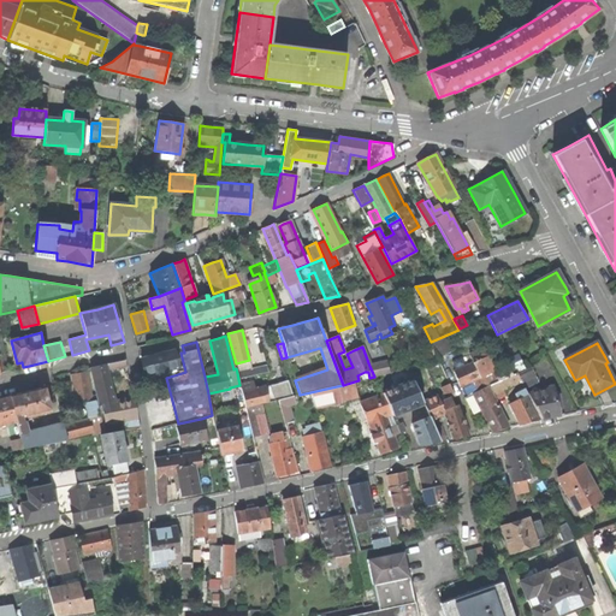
[(173,349),(141,357),(143,368),(144,377),(178,368),(173,349)]
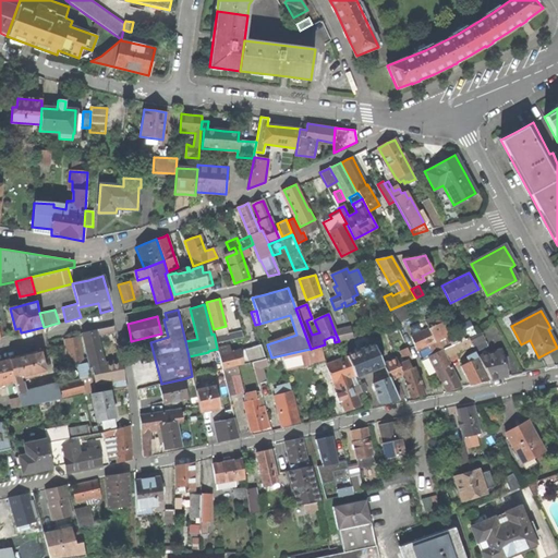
[(429,344),(433,353),(443,349),(463,339),(459,330),(447,337),(439,316),(426,322),(428,328),(411,336),(414,343),(416,350),(420,349),(429,344)]
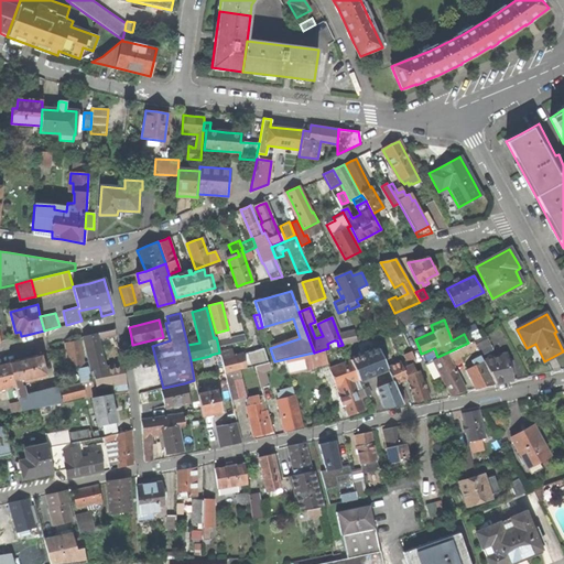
[(477,348),(480,355),(490,349),(485,337),(481,339),(474,324),(466,328),(473,340),(477,348)]
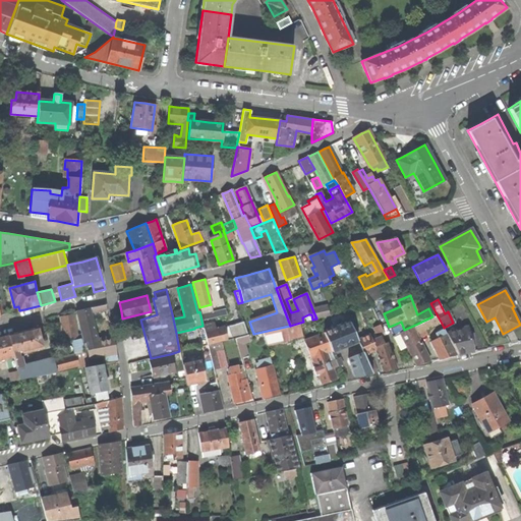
[(105,362),(118,360),(117,353),(116,353),(114,345),(112,336),(101,338),(100,334),(94,335),(95,333),(90,312),(106,309),(105,303),(76,310),(83,342),(85,342),(90,358),(88,359),(89,363),(89,365),(100,363),(99,356),(104,355),(105,362)]
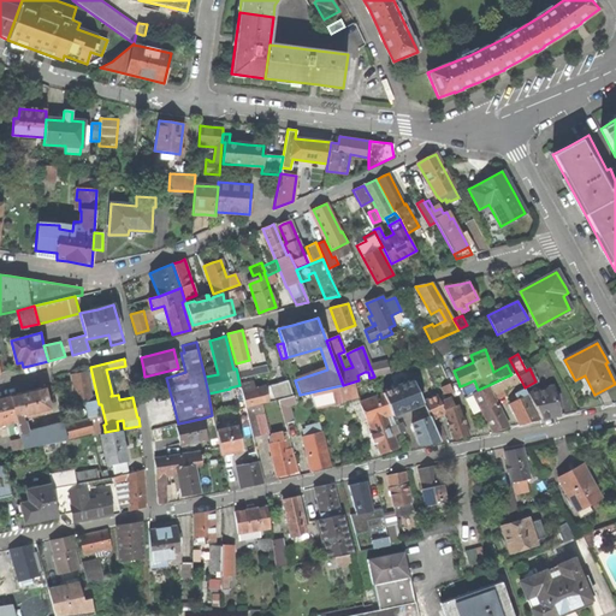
[(385,362),(369,366),(374,377),(389,374),(388,369),(385,362)]
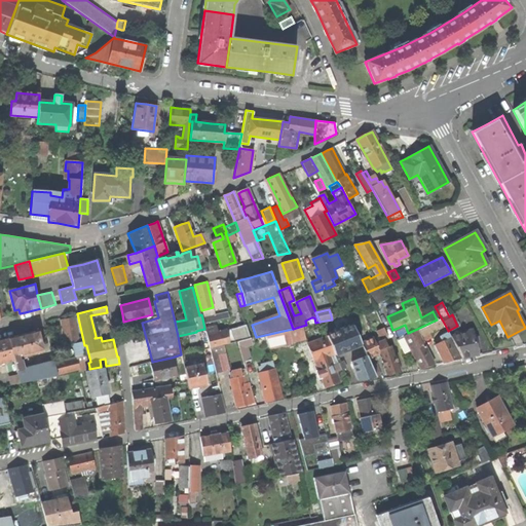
[(203,324),(229,317),(227,312),(202,318),(203,324)]
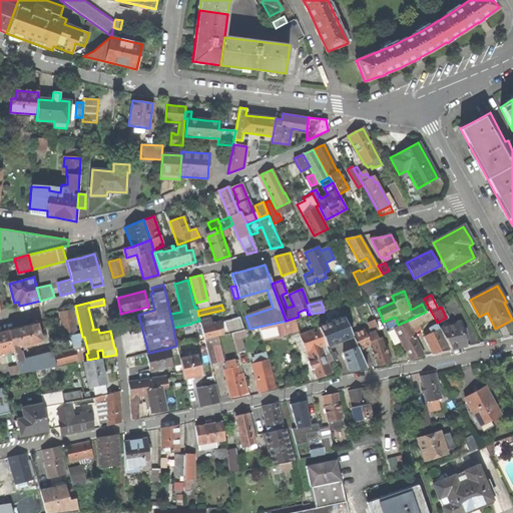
[(56,365),(87,358),(86,354),(83,345),(79,332),(75,332),(72,310),(62,311),(59,312),(63,334),(71,333),(74,349),(53,354),(56,365)]
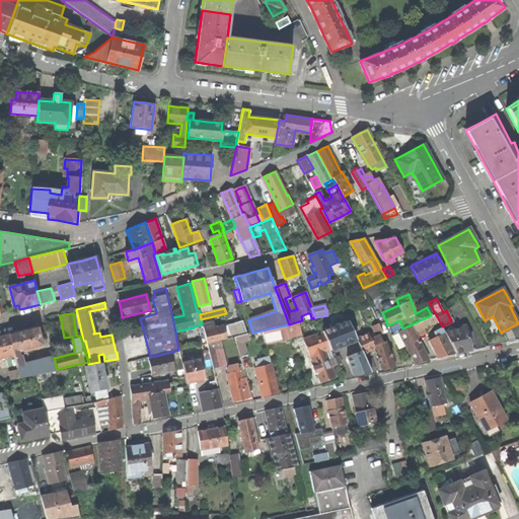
[(435,313),(431,315),(412,324),(415,331),(417,330),(419,336),(426,332),(424,327),(439,320),(435,313)]
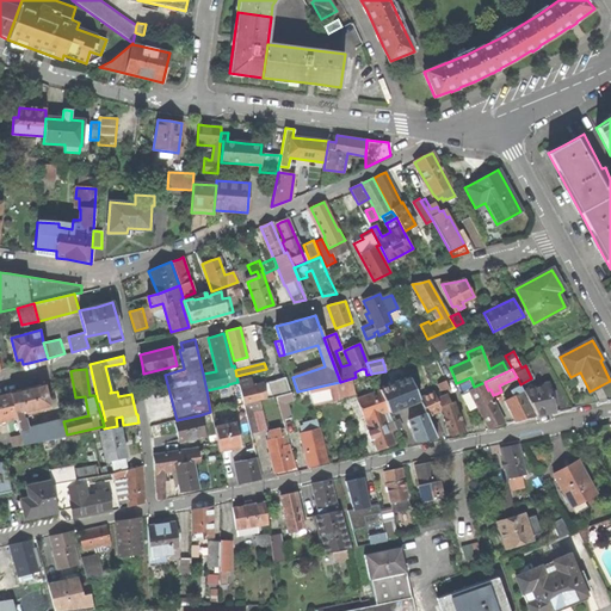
[(380,390),(388,412),(420,399),(419,399),(417,393),(415,389),(409,377),(380,390)]
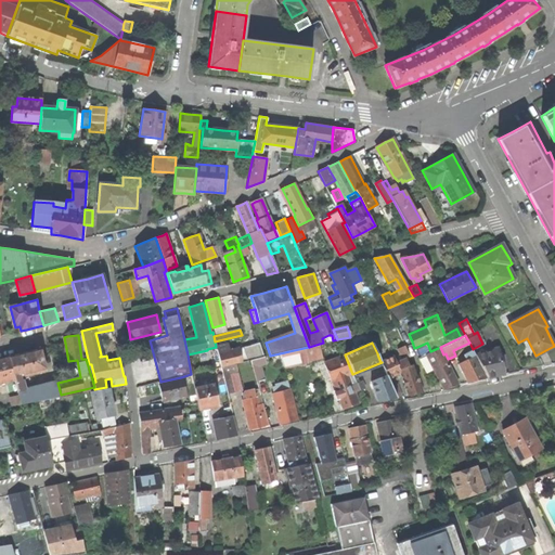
[(417,347),(421,357),(430,351),(427,343),(417,347)]
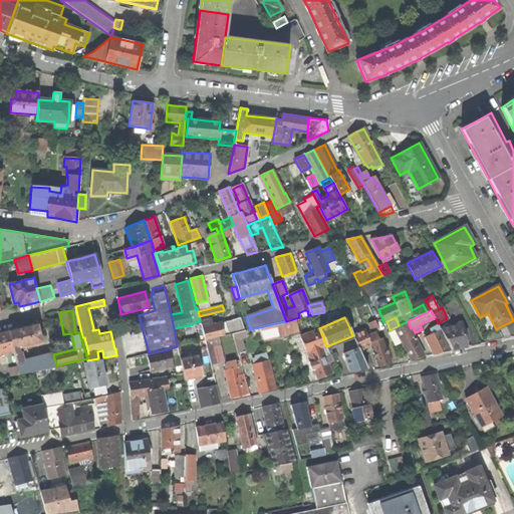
[(245,330),(240,318),(225,321),(229,334),(232,333),(245,330)]
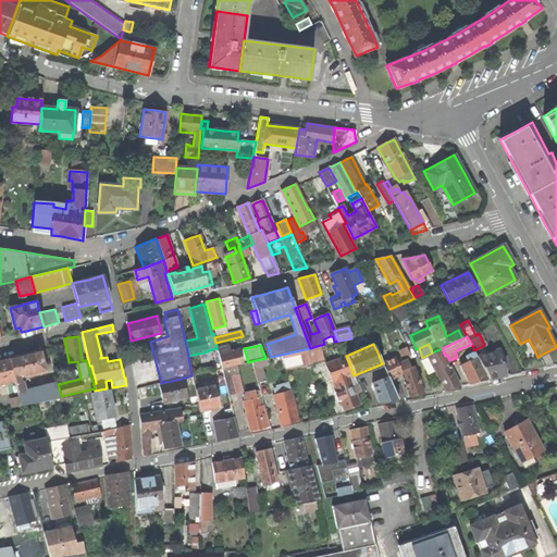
[(401,355),(382,363),(383,363),(388,376),(390,379),(401,373),(410,396),(417,395),(424,393),(416,366),(407,347),(399,350),(401,355)]
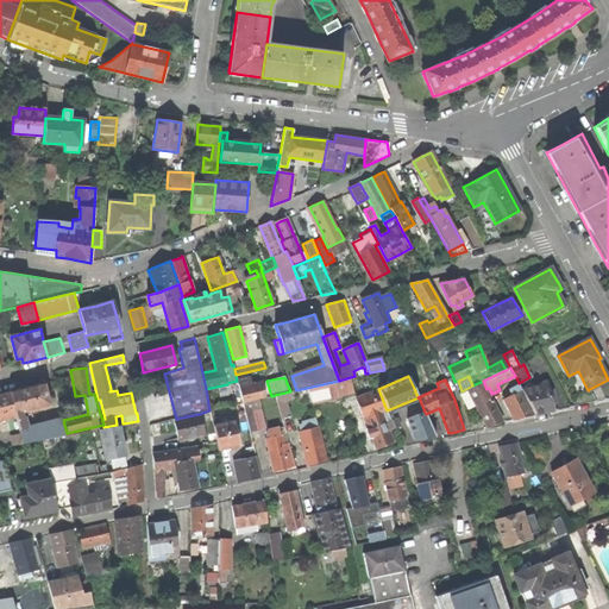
[(542,384),(521,389),(534,415),(544,413),(553,410),(545,380),(541,381),(542,384)]
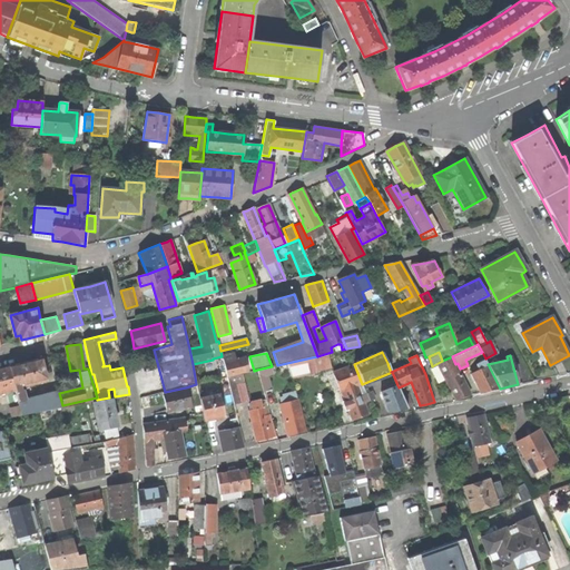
[(463,396),(470,393),(455,364),(452,356),(442,361),(432,366),(430,367),(436,387),(448,382),(457,400),(463,396)]
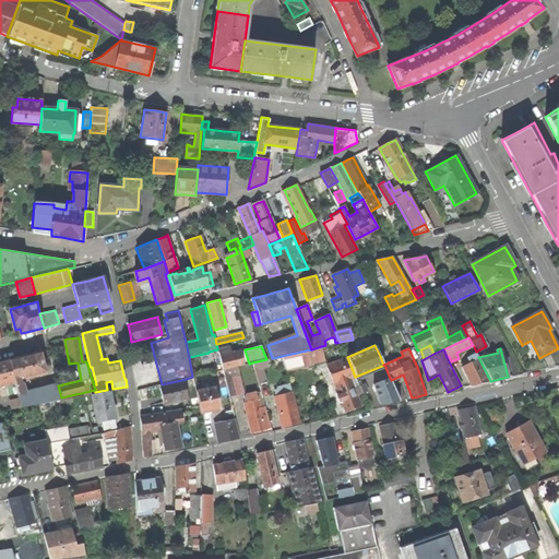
[(61,400),(61,397),(58,385),(57,383),(24,392),(22,383),(21,383),(20,379),(46,372),(40,351),(27,354),(9,358),(14,382),(19,397),(21,407),(61,400)]
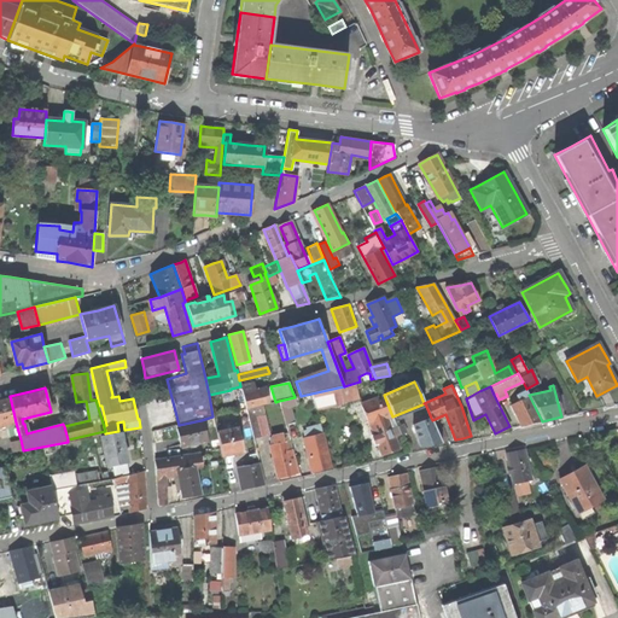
[(343,403),(338,388),(312,394),(314,401),(316,409),(343,403)]
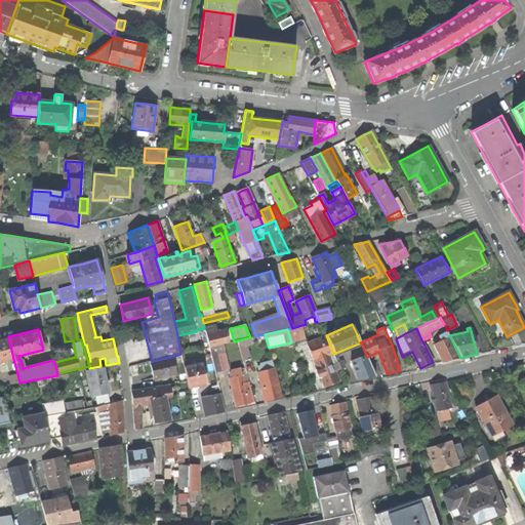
[(223,345),(226,344),(223,331),(214,333),(206,335),(208,348),(223,345)]
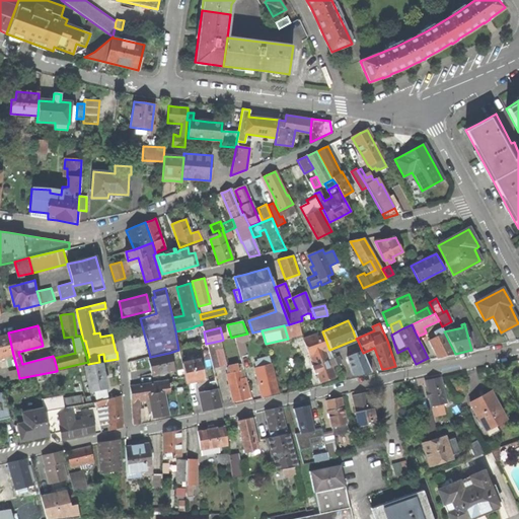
[(444,331),(442,327),(434,331),(436,337),(429,340),(438,357),(446,355),(455,354),(444,331)]
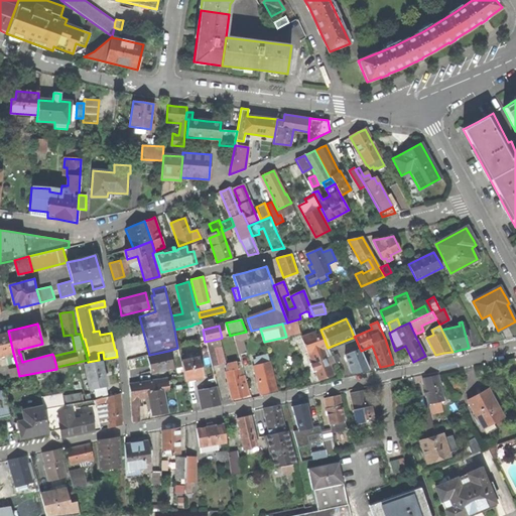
[(262,335),(260,329),(251,331),(253,337),(262,335)]
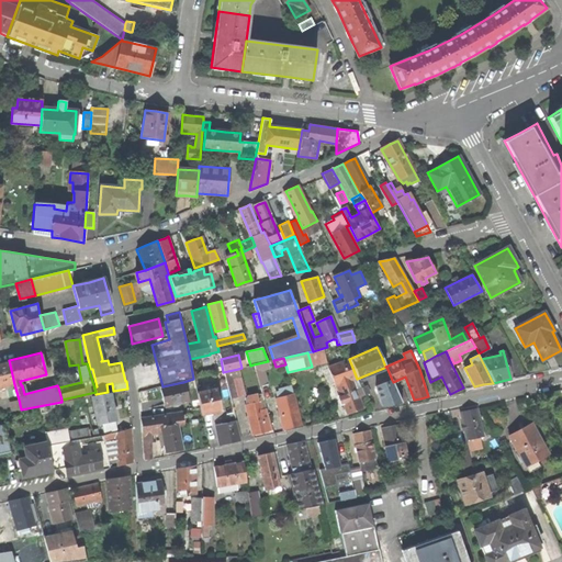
[(356,411),(362,408),(359,397),(364,395),(357,379),(349,359),(328,367),(335,385),(337,384),(347,414),(356,411)]
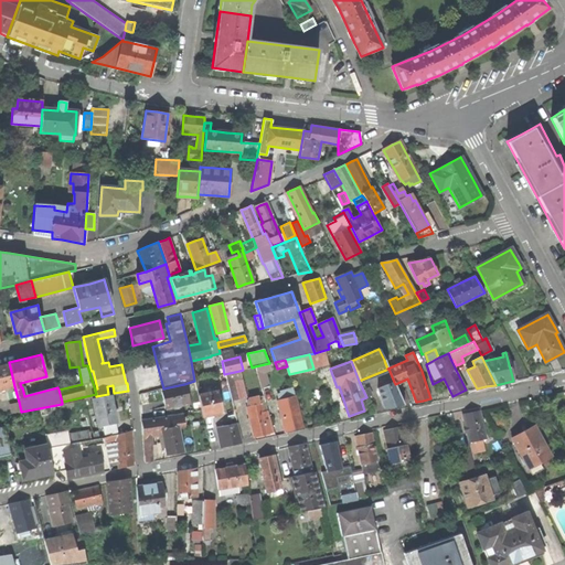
[(0,388),(14,386),(9,362),(0,364),(0,388)]
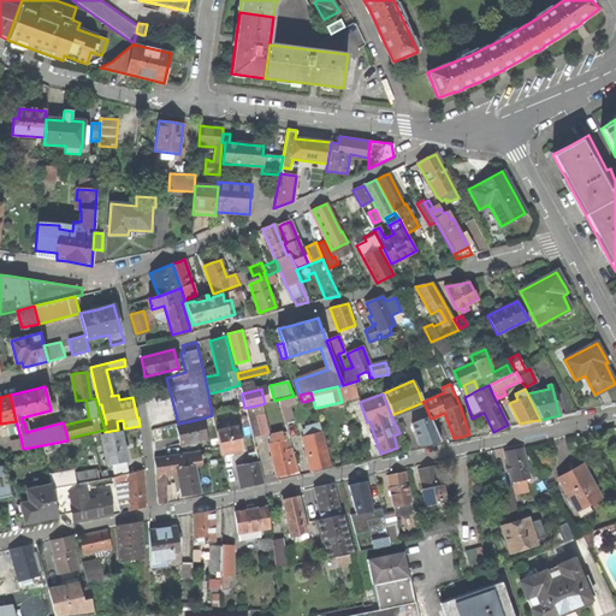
[(295,403),(294,396),(278,400),(285,424),(292,421),(289,404),(295,403)]
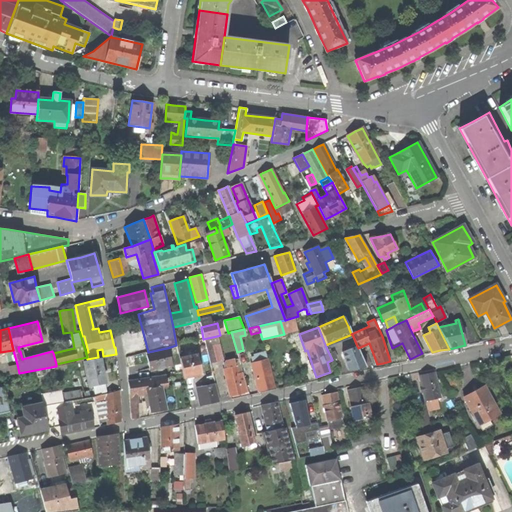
[(203,339),(204,340),(207,352),(210,363),(216,361),(212,344),(219,343),(217,336),(203,339)]
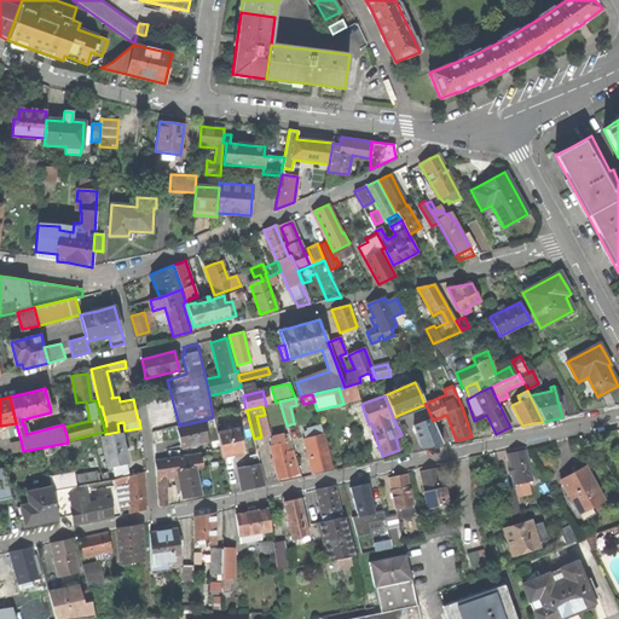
[(242,427),(250,426),(247,411),(238,412),(242,427)]
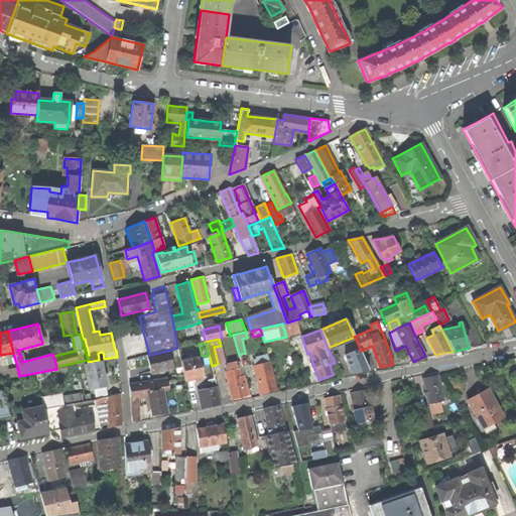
[(225,363),(221,346),(214,347),(218,364),(225,363)]
